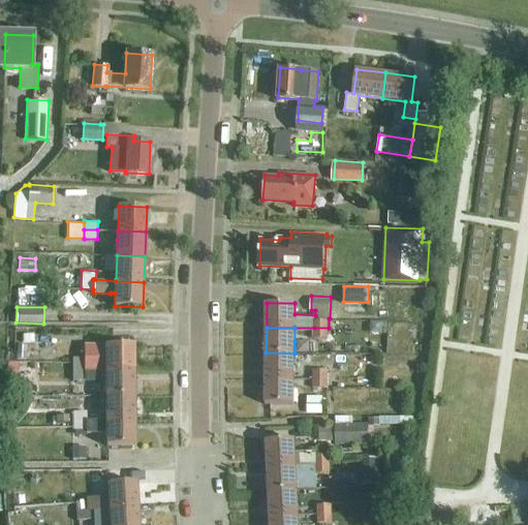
[(314,328),(314,337),(329,337),(329,328),(314,328)]
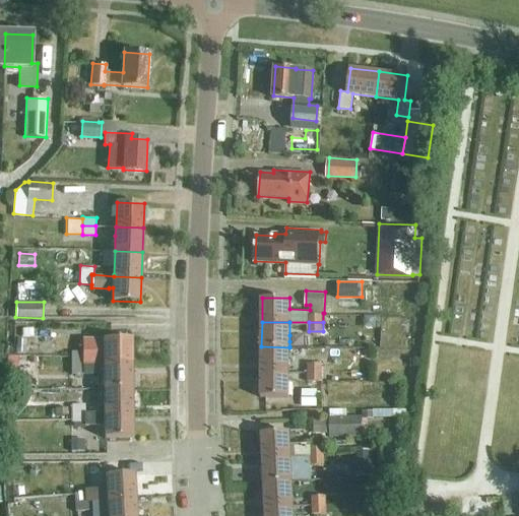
[(16,338),(16,351),(25,351),(25,338),(16,338)]
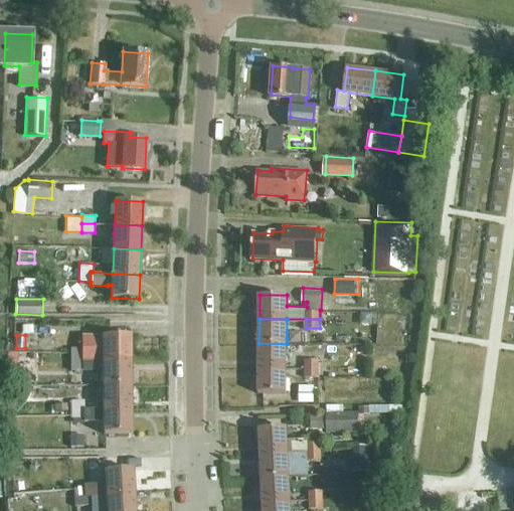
[(130,335),(102,335),(102,359),(131,359),(130,335)]
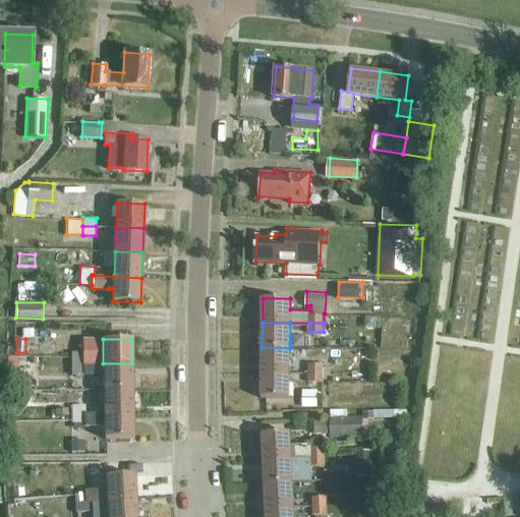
[(262,347),(262,372),(290,372),(290,359),(290,348),(262,347)]
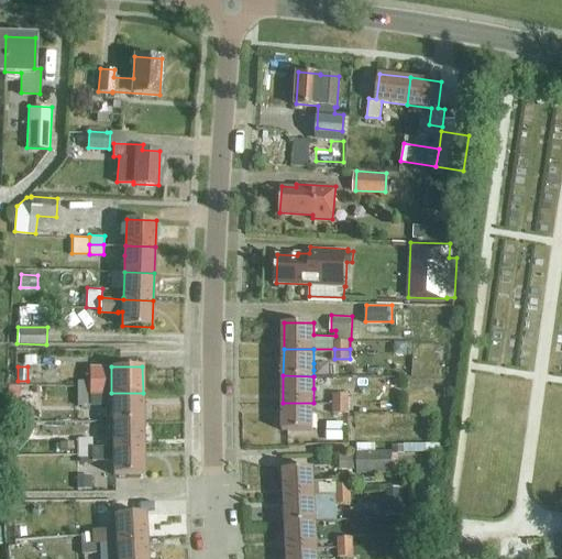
[(90,384),(76,384),(77,393),(90,393),(90,384)]
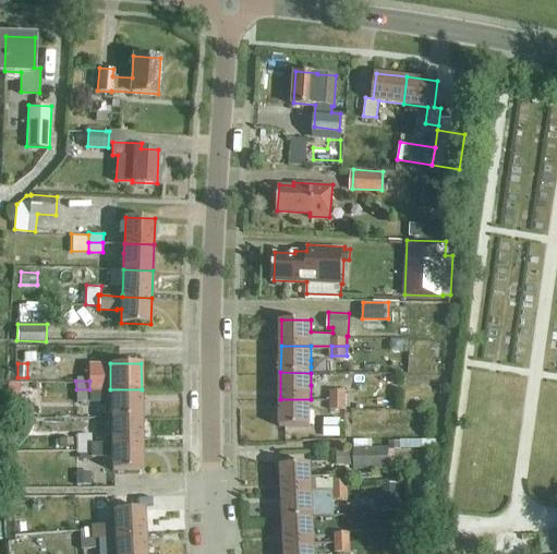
[(89,399),(89,389),(76,389),(76,399),(89,399)]
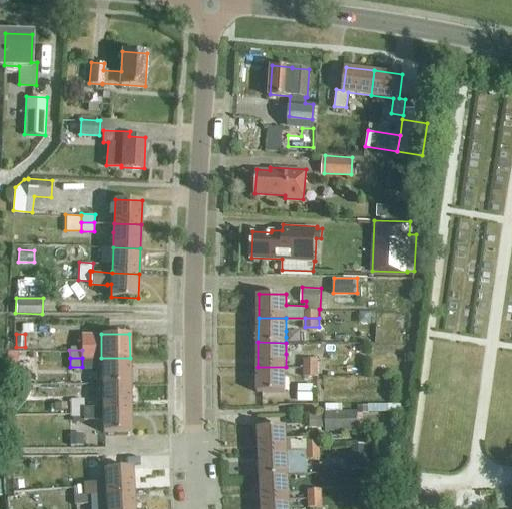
[(101,358),(102,382),(130,382),(130,358),(101,358)]
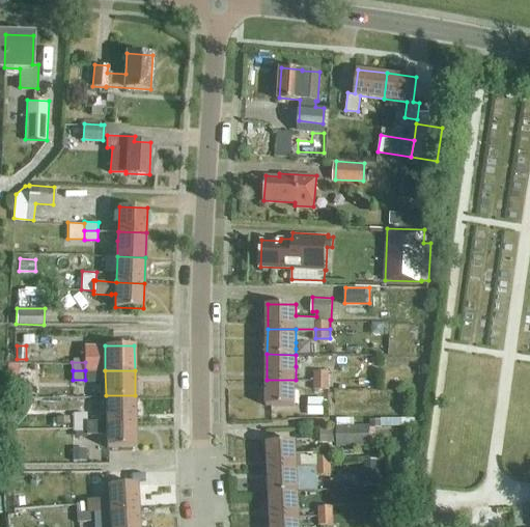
[(315,380),(330,380),(329,370),(315,370),(315,380)]
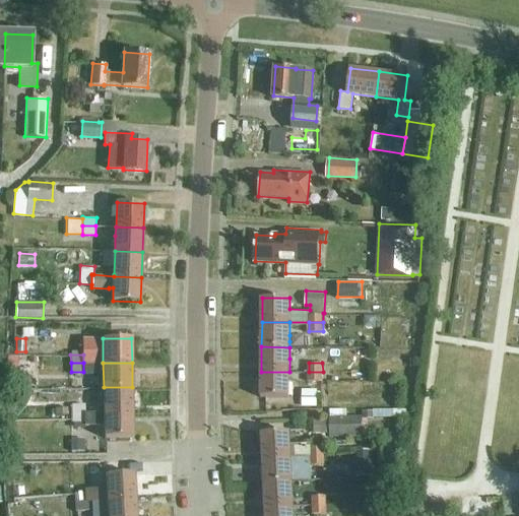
[(10,372),(10,386),(30,387),(31,373),(10,372)]
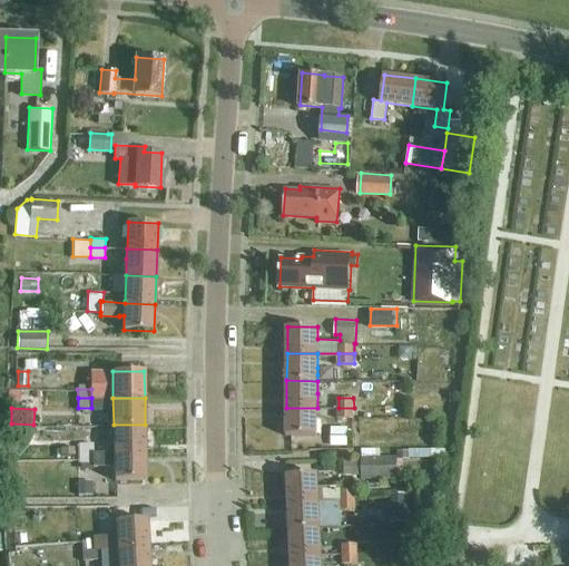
[(286,408),(286,435),(317,435),(317,420),(317,408),(286,408)]
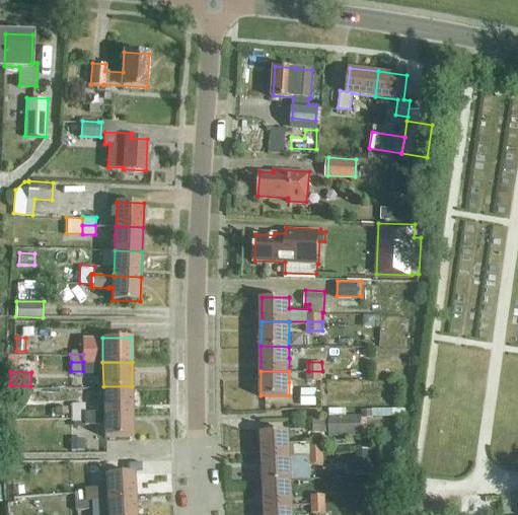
[(308,371),(308,379),(322,379),(322,371),(308,371)]
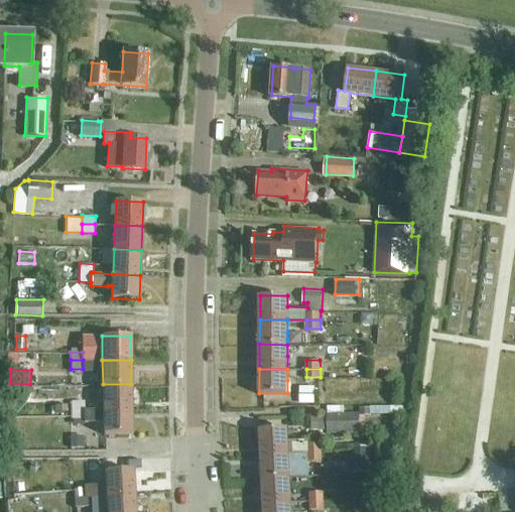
[(103,408),(103,409),(131,408),(131,384),(103,384),(103,408)]
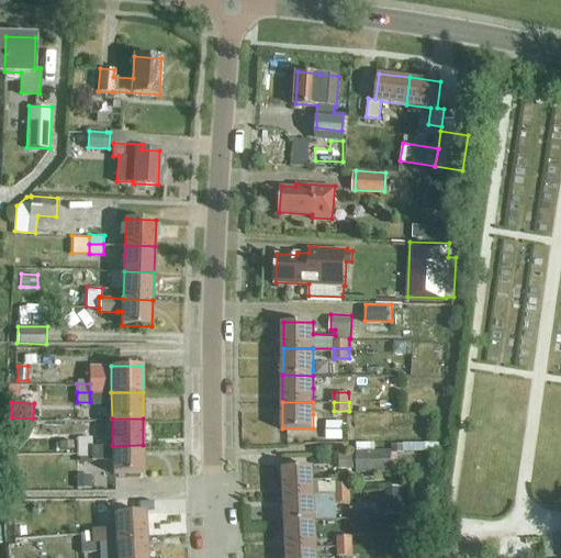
[(77,436),(77,446),(91,446),(91,436),(77,436)]
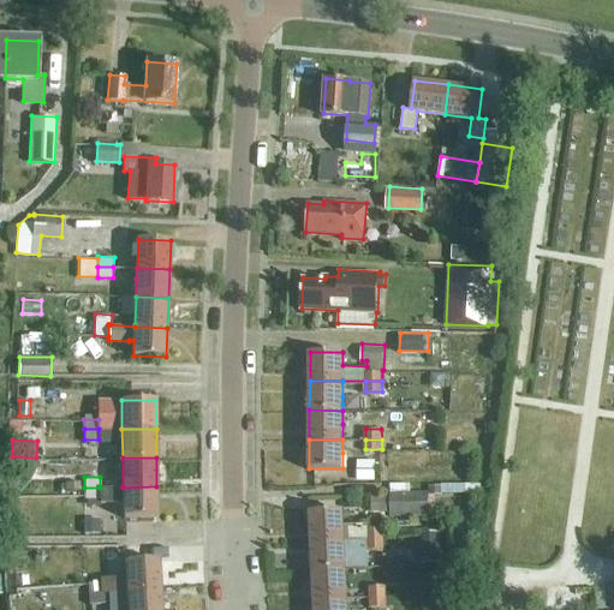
[(392,482),(392,491),(389,491),(389,495),(370,495),(371,512),(389,510),(391,515),(429,515),(429,513),(436,513),(435,494),(442,494),(441,485),(429,485),(429,491),(421,491),(421,482),(392,482)]
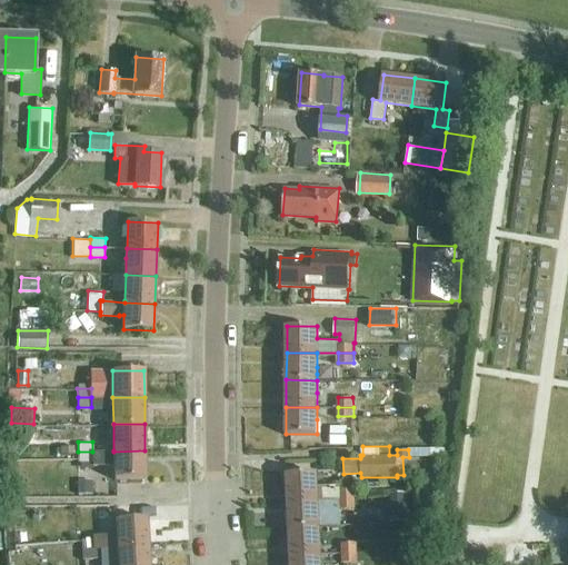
[(93,452),(93,464),(115,464),(115,478),(145,478),(145,450),(113,452),(113,450),(93,452)]
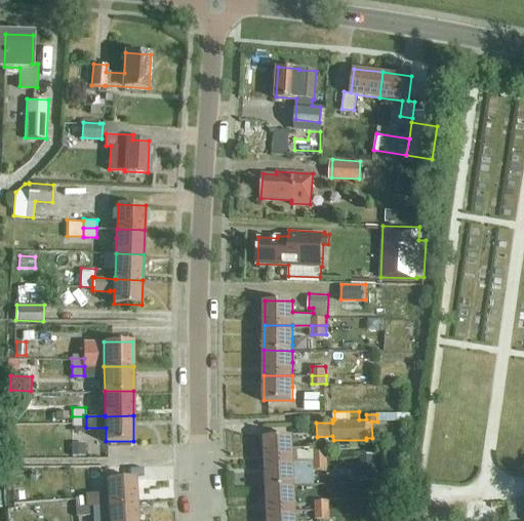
[(307,446),(293,447),(293,435),(265,437),(266,462),(294,461),(294,459),(313,458),(313,459),(327,458),(327,449),(315,450),(314,443),(307,443),(307,446)]
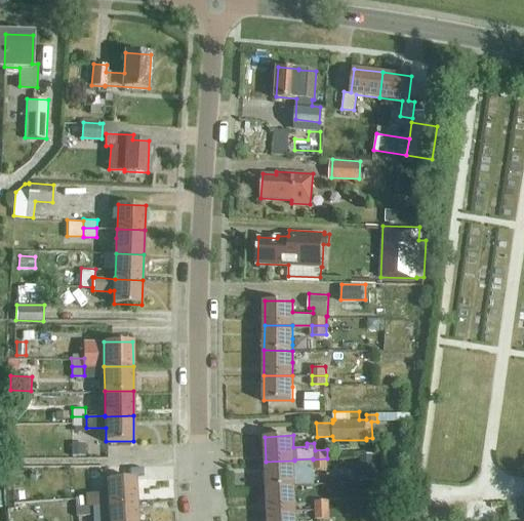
[(69,456),(80,456),(80,441),(69,441),(69,456)]
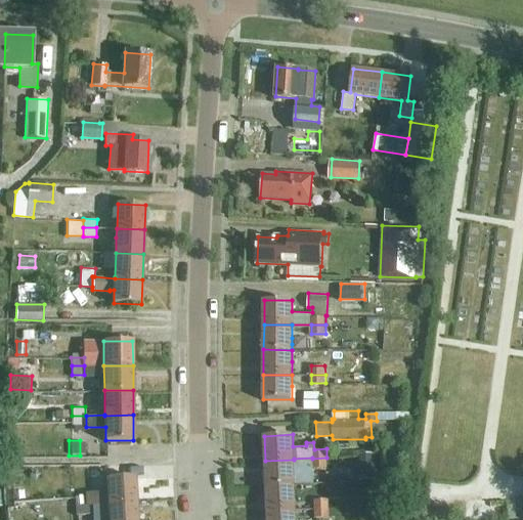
[(383,474),(382,449),(361,450),(362,475),(383,474)]
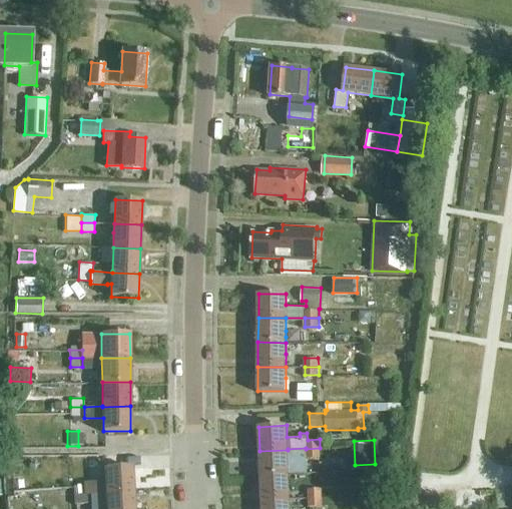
[(320,448),(306,449),(307,458),(321,457),(320,448)]
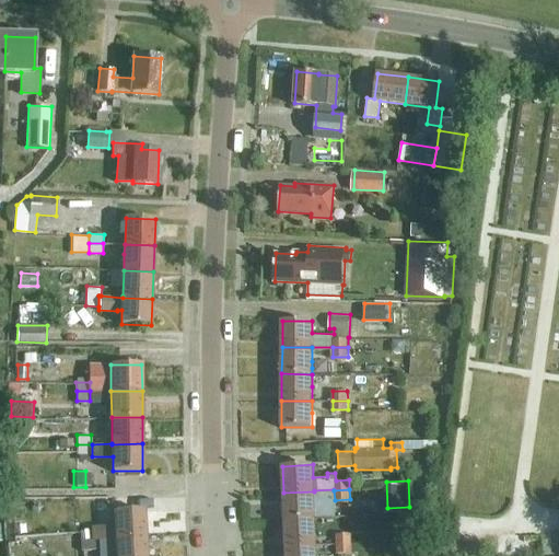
[(314,491),(283,493),(284,519),(315,518),(314,491)]
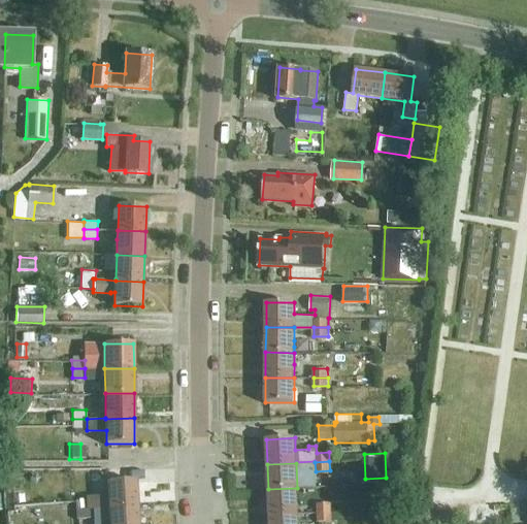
[(136,480),(108,482),(109,506),(137,505),(136,480)]
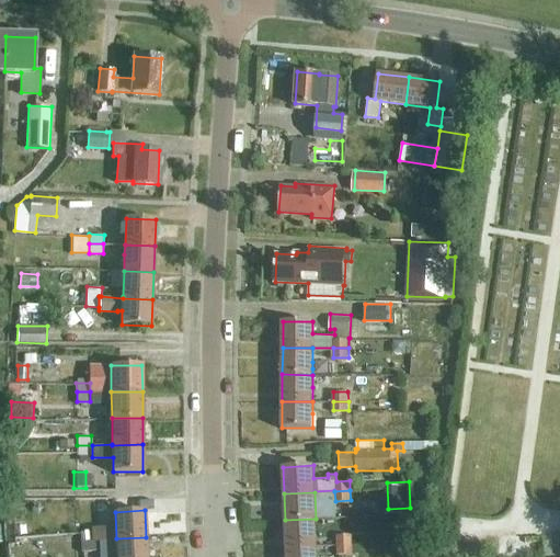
[(316,519),(285,520),(287,546),(317,545),(316,519)]
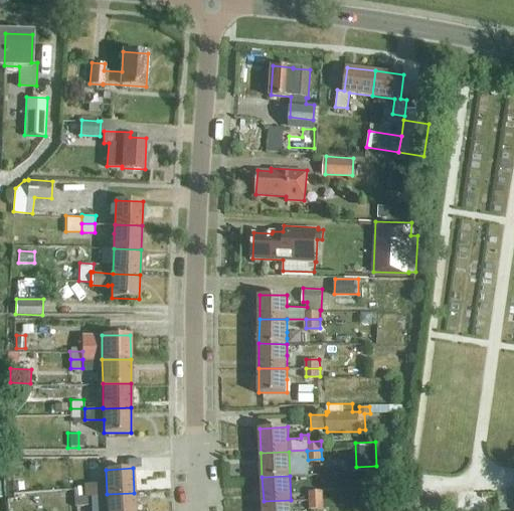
[(73,487),(73,496),(87,495),(87,486),(73,487)]
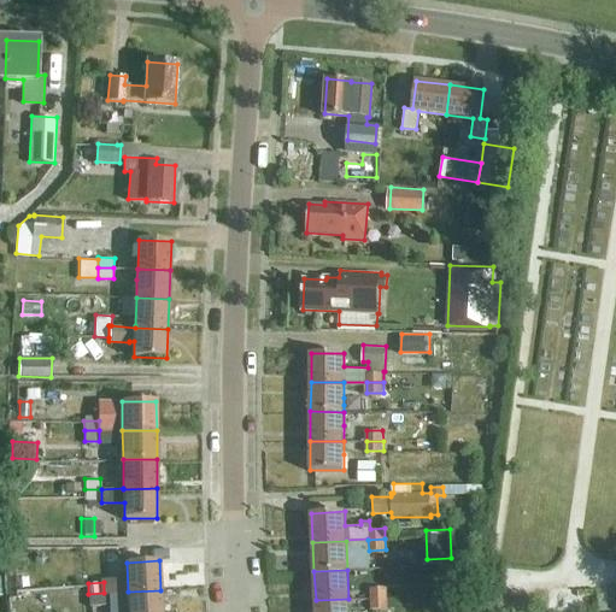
[(386,587),(370,587),(371,598),(387,596),(386,587)]
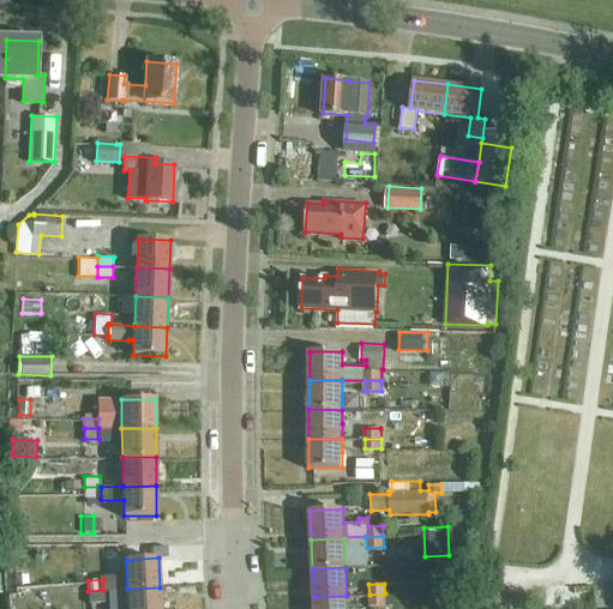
[(161,608),(160,588),(127,589),(128,604),(128,608),(161,608)]
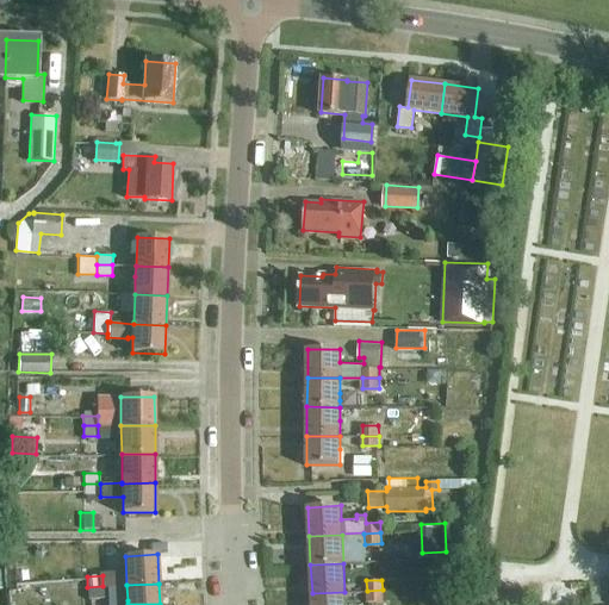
[(103,586),(87,587),(88,598),(103,597),(103,586)]
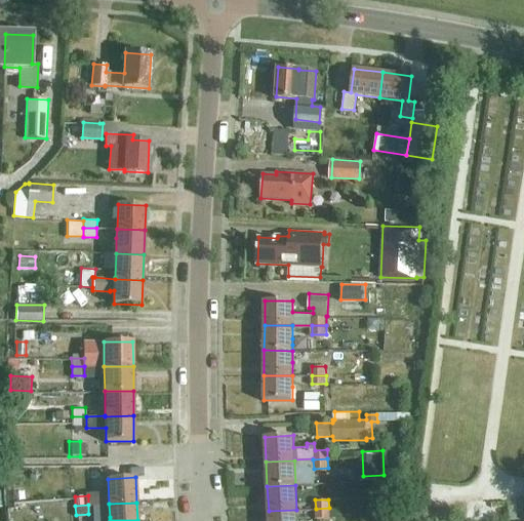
[(316,518),(329,517),(329,508),(316,509),(316,518)]
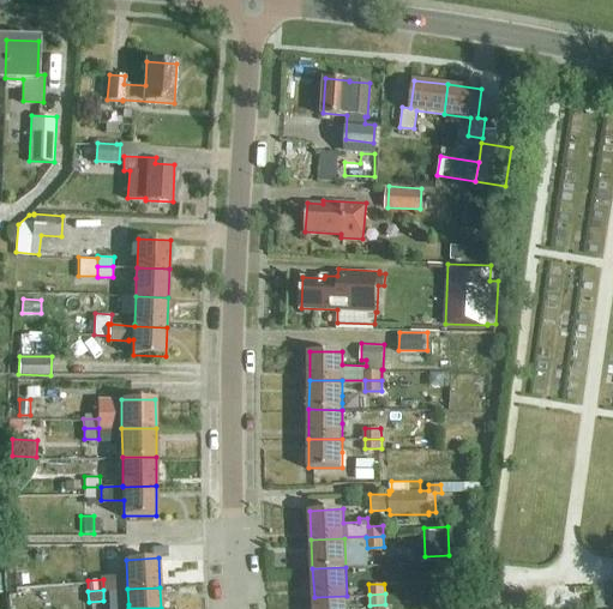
[(347,608),(347,596),(314,597),(314,608),(347,608)]
